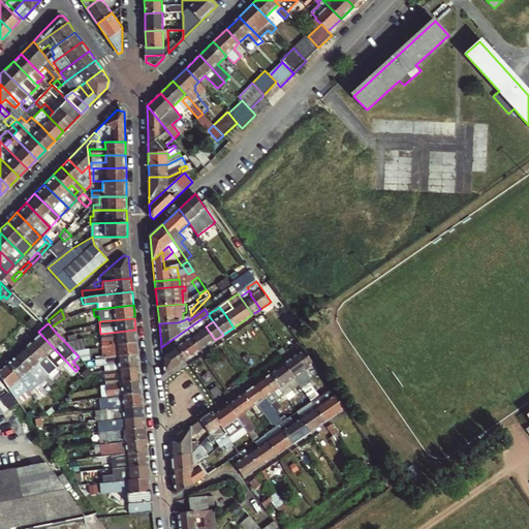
[(58,335),(63,331),(56,323),(52,328),(58,335)]
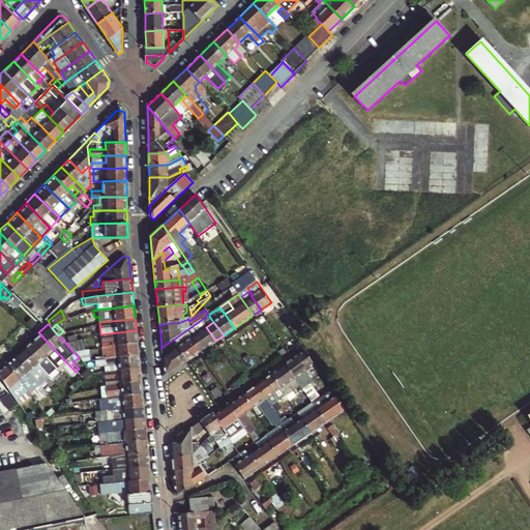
[(206,327),(192,336),(201,351),(215,341),(206,327)]
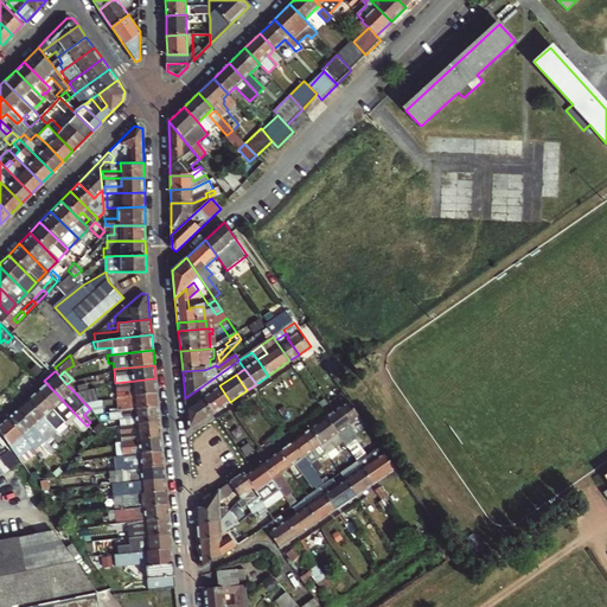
[(359,375),(351,381),(357,388),(364,382),(359,375)]
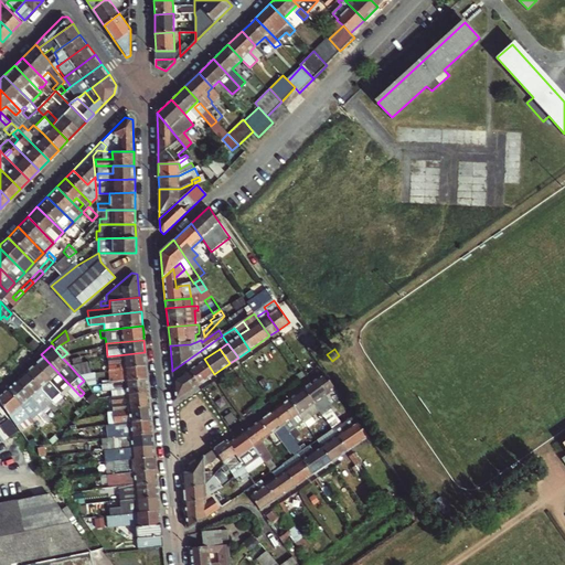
[(108,371),(147,366),(145,352),(107,356),(108,371)]
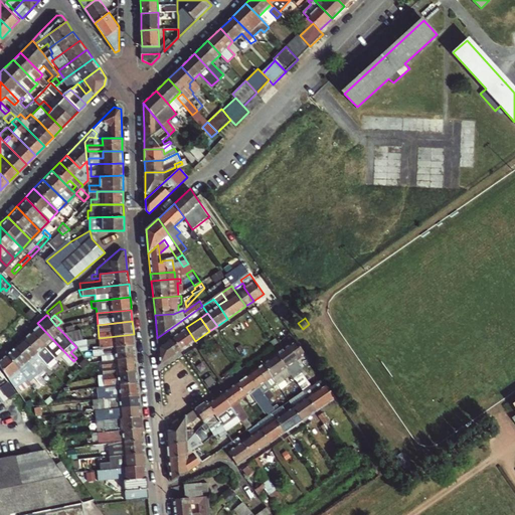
[(71,359),(37,323),(29,330),(53,356),(59,350),(63,354),(61,356),(67,362),(71,359)]
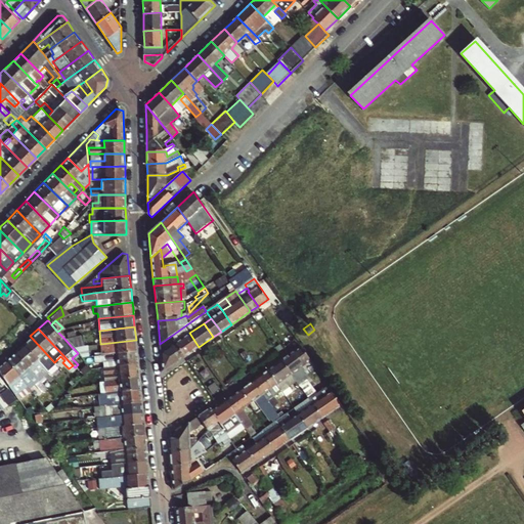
[(189,333),(175,343),(184,357),(199,347),(189,333)]
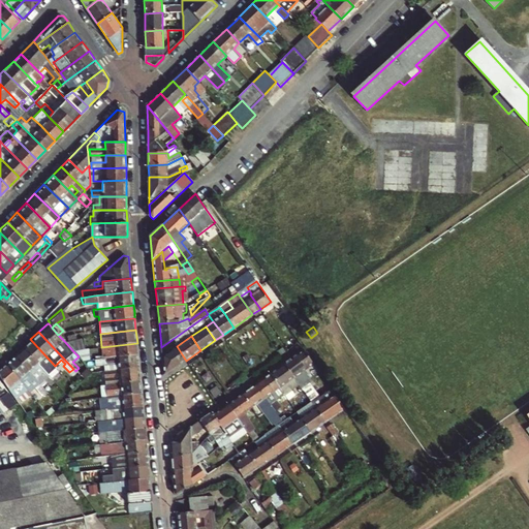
[(72,350),(85,348),(84,337),(78,339),(68,341),(65,342),(72,350)]
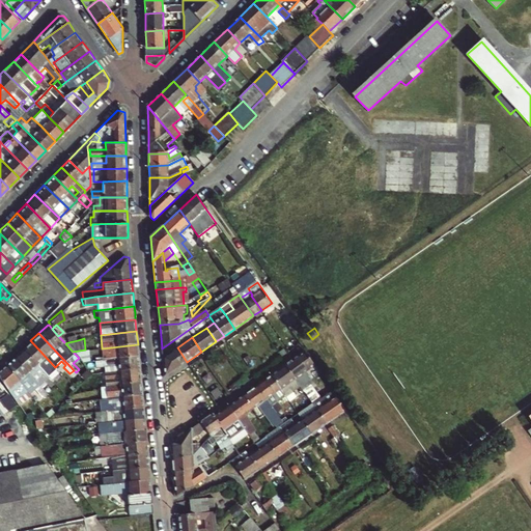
[(30,340),(21,348),(49,378),(52,374),(55,378),(64,388),(70,383),(58,371),(55,367),(30,340)]
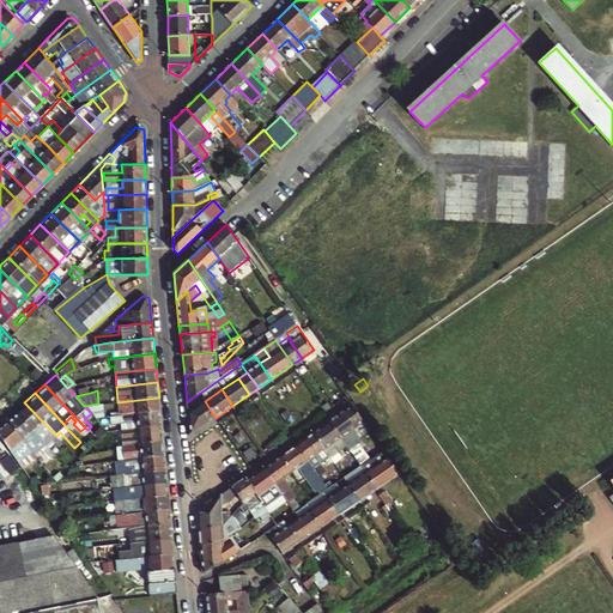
[(199,394),(187,402),(188,413),(205,401),(202,399),(200,395),(199,394)]
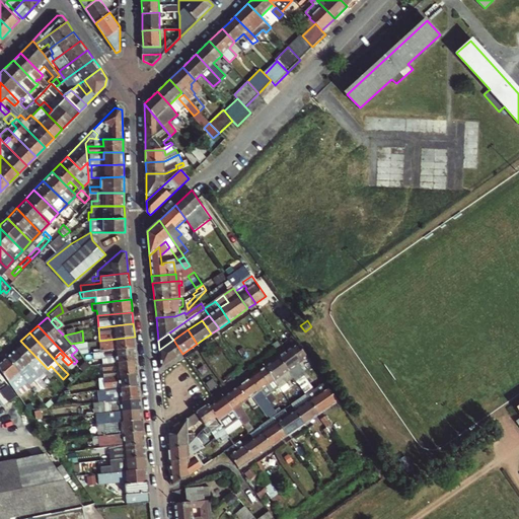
[(100,352),(136,349),(135,337),(99,341),(100,352)]
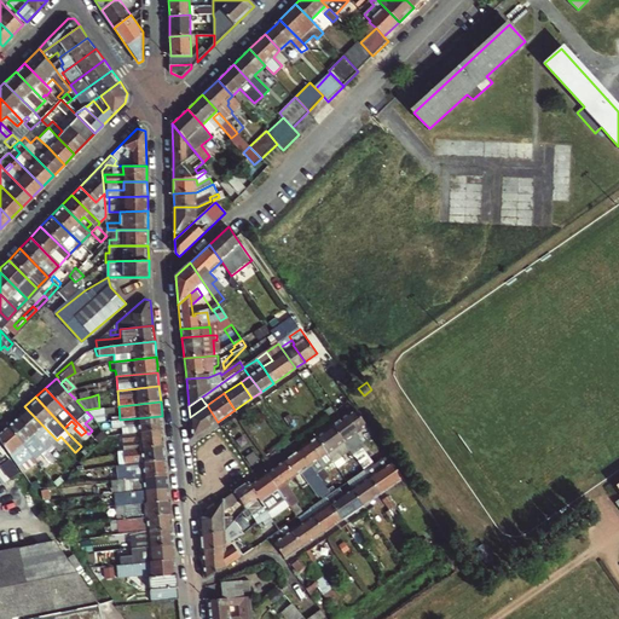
[(191,440),(218,422),(207,405),(190,417),(191,440)]
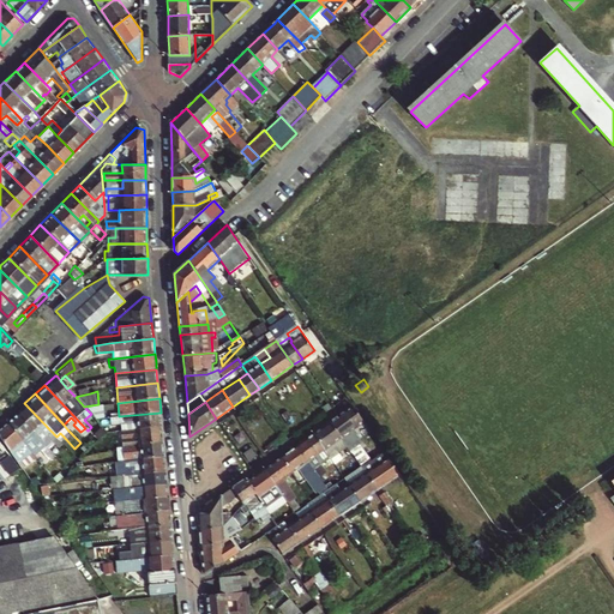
[(56,437),(24,403),(14,413),(43,444),(49,438),(55,444),(59,440),(56,437)]
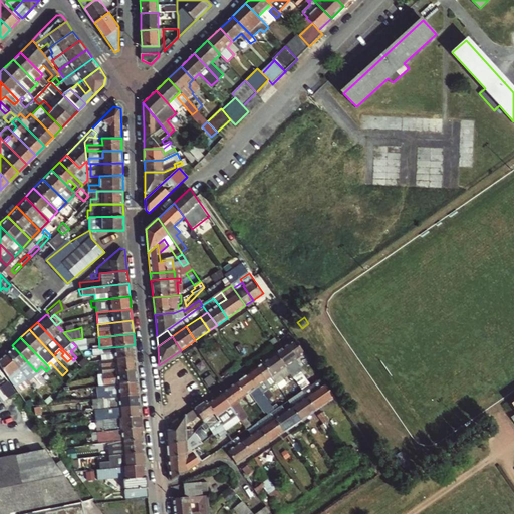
[(82,338),(70,340),(76,346),(80,350),(83,350),(82,338)]
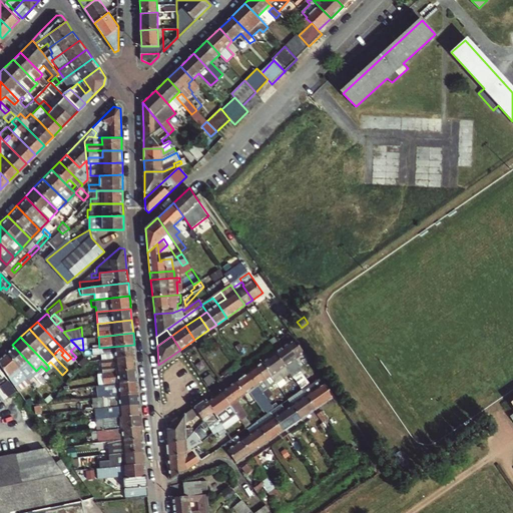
[(308,382),(294,361),(305,353),(295,339),(276,352),(286,366),(289,371),(299,385),(300,387),(308,382)]
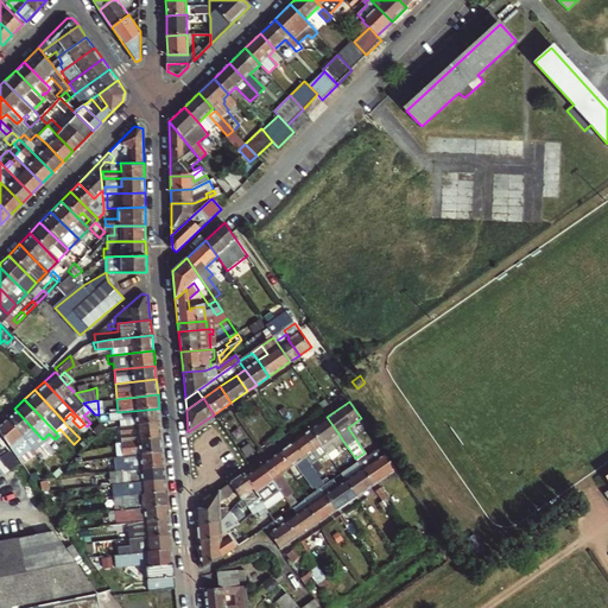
[(43,439),(14,409),(5,418),(35,450),(40,445),(50,455),(55,451),(43,439)]
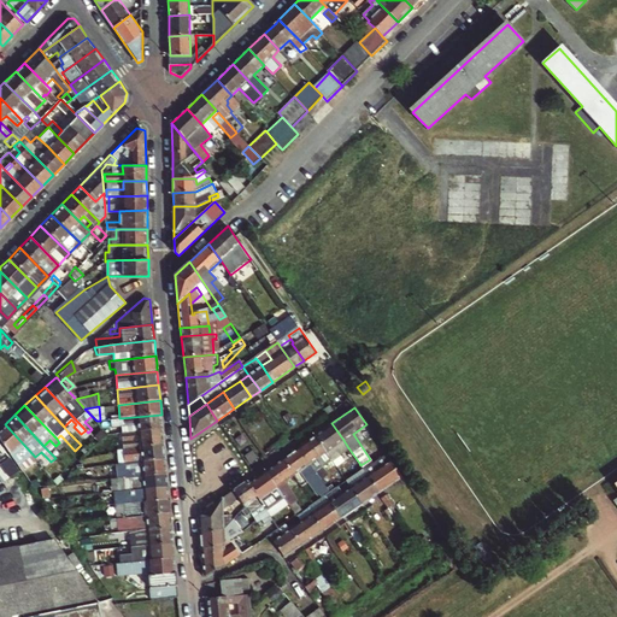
[(121,425),(122,433),(163,428),(162,415),(119,418),(100,421),(97,421),(103,428),(121,425)]
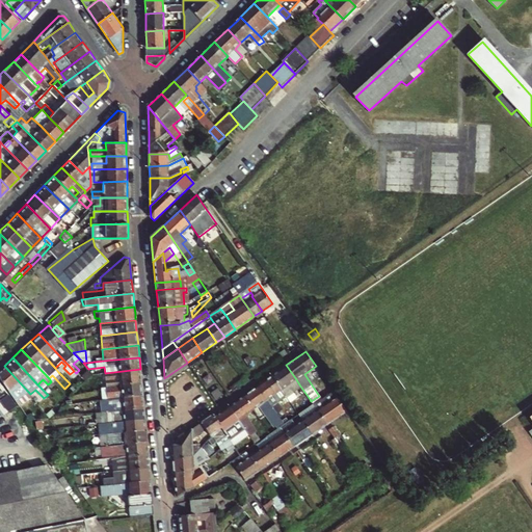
[(55,368),(58,372),(63,368),(65,366),(61,362),(55,368)]
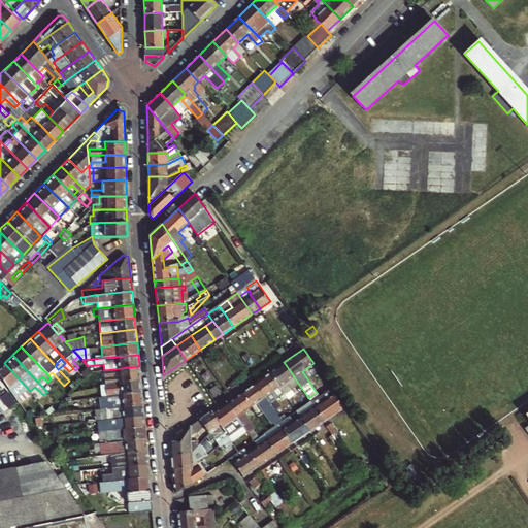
[(284,362),(269,372),(279,387),(294,376),(284,362)]
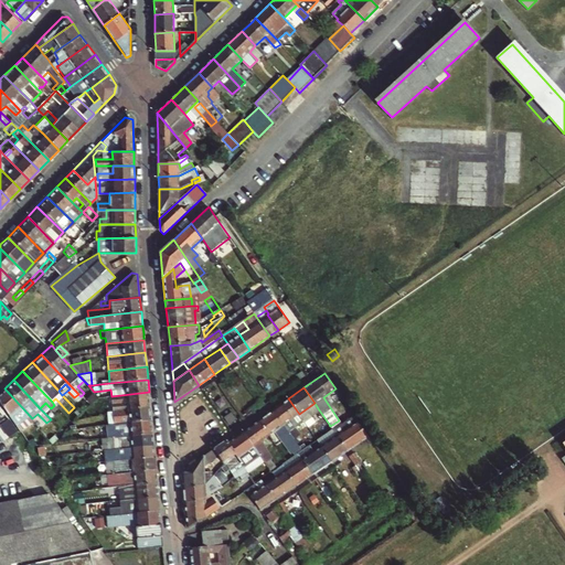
[(4,388),(0,392),(0,404),(0,405),(8,416),(12,413),(18,419),(13,424),(20,433),(34,419),(32,418),(4,388)]
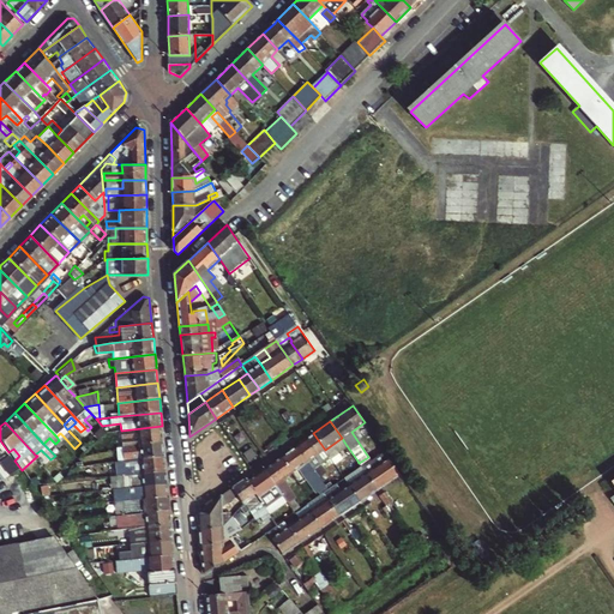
[(122,446),(163,441),(162,426),(121,431),(116,431),(116,439),(122,439),(122,446)]
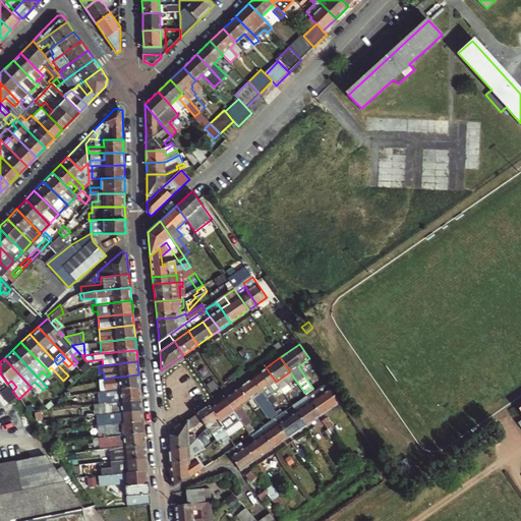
[(266,367),(252,377),(263,392),(276,382),(266,367)]
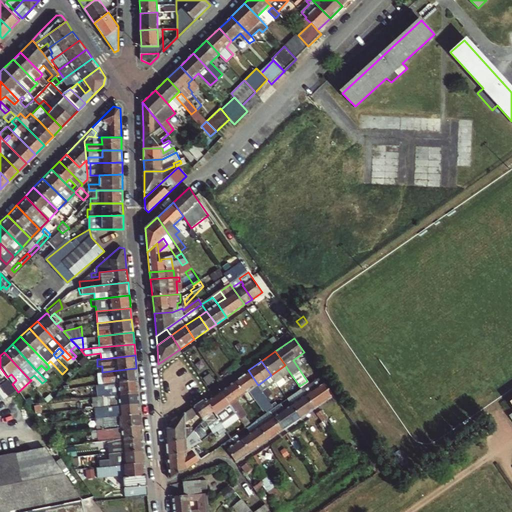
[(103,374),(103,383),(137,380),(136,368),(102,372),(103,374)]
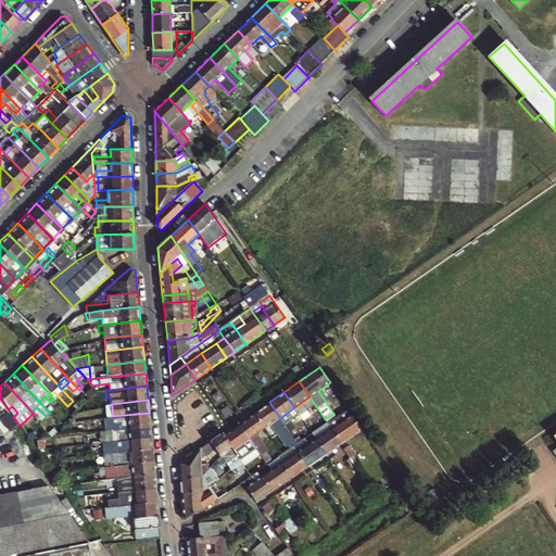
[(269,402),(254,413),(265,428),(280,418),(269,402)]
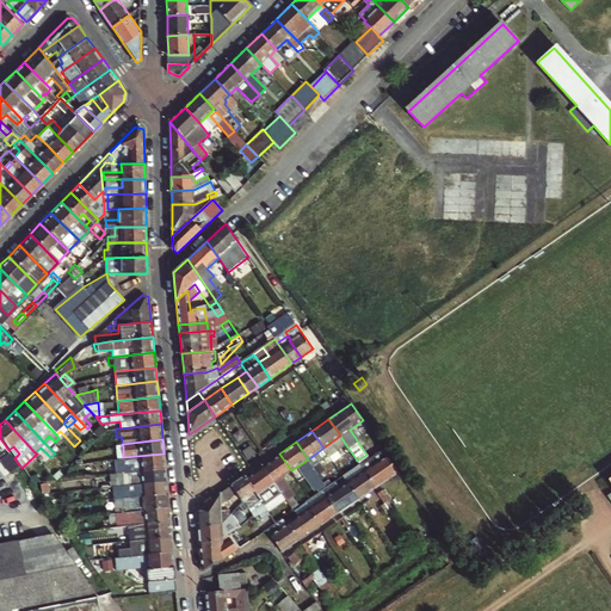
[(351,462),(356,458),(344,442),(341,443),(349,452),(346,455),(351,462)]
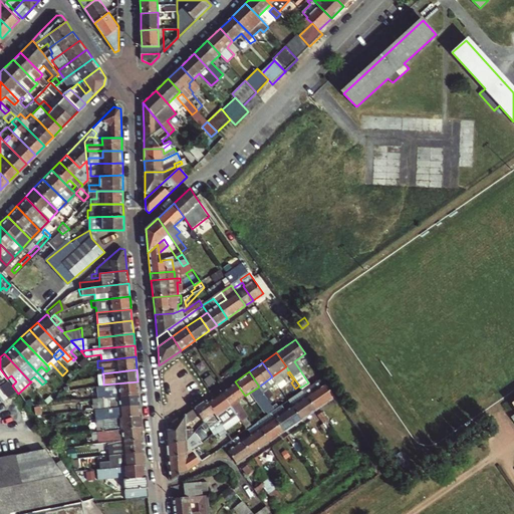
[(280,375),(274,380),(280,389),(286,384),(280,375)]
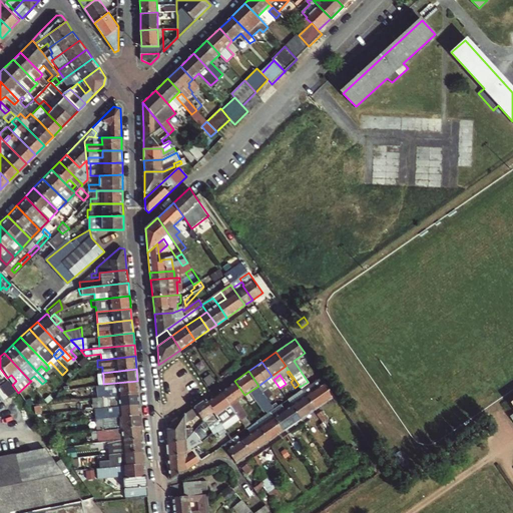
[(137,381),(103,384),(94,385),(94,390),(104,389),(105,397),(138,393),(137,381)]
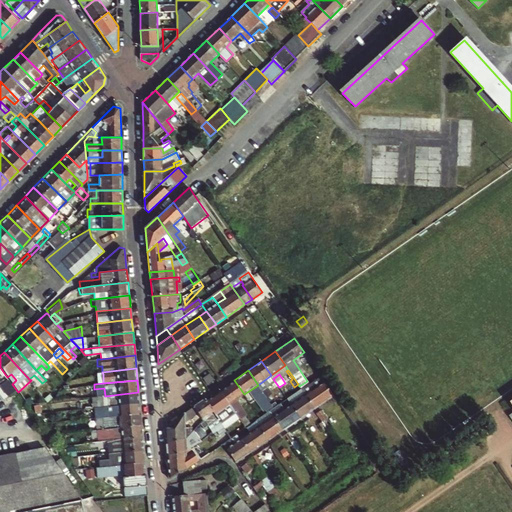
[(244,394),(234,380),(219,390),(230,405),(244,394)]
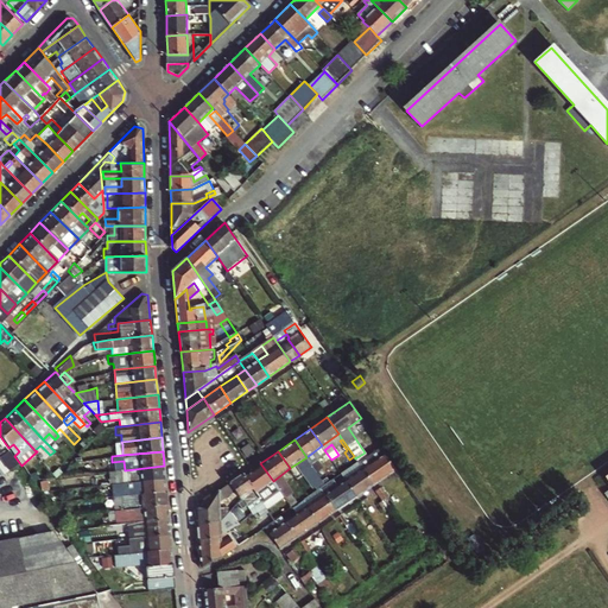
[(385,454),(362,469),(374,486),(397,470),(385,454)]
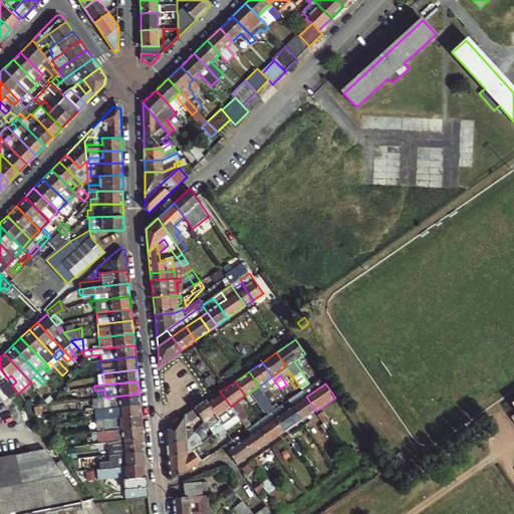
[(216,417),(231,407),(220,392),(206,402),(215,414),(216,417)]
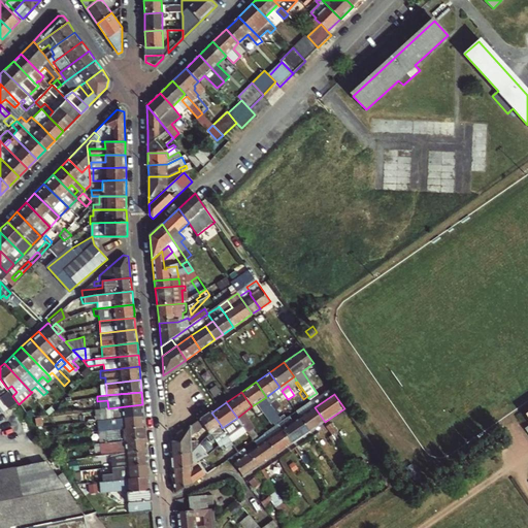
[(142,404),(108,408),(95,409),(95,417),(97,417),(97,421),(144,416),(143,411),(142,404)]
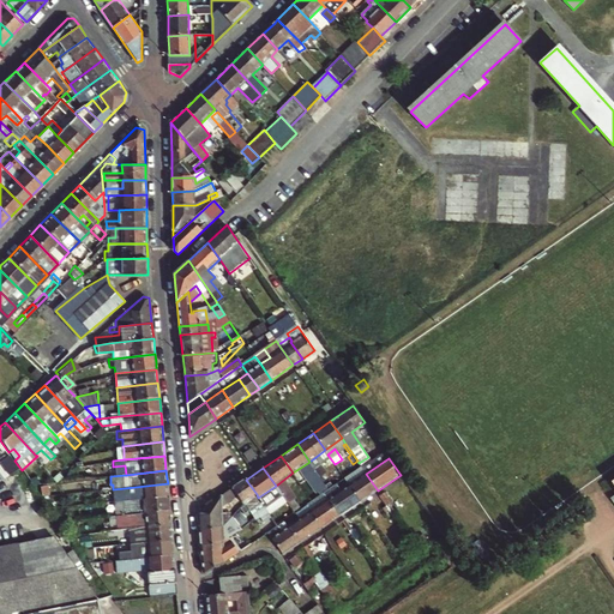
[(378,491),(366,474),(349,486),(361,501),(378,491)]
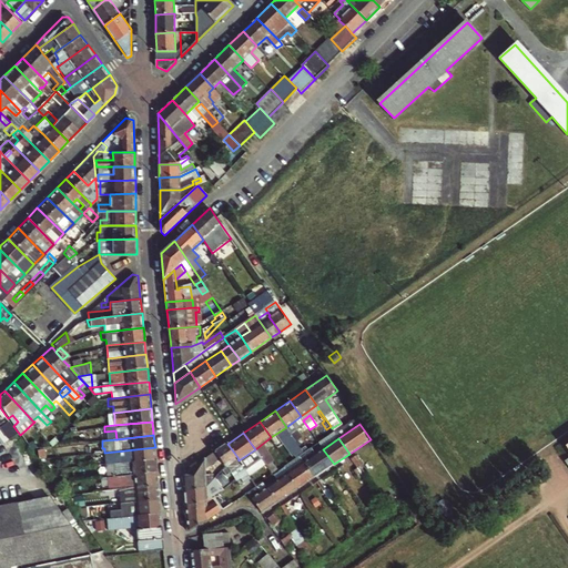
[(227,443),(215,452),(224,464),(225,466),(226,465),(237,457),(227,444),(227,443)]
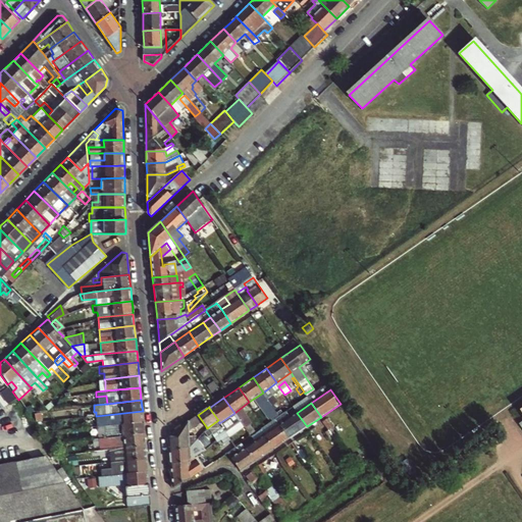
[(143,411),(96,416),(97,426),(106,425),(144,422),(143,411)]
